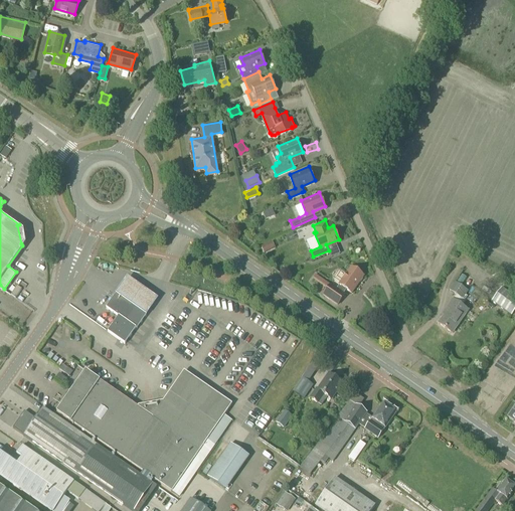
[(272,238),(261,243),(264,250),(275,245),(272,238)]
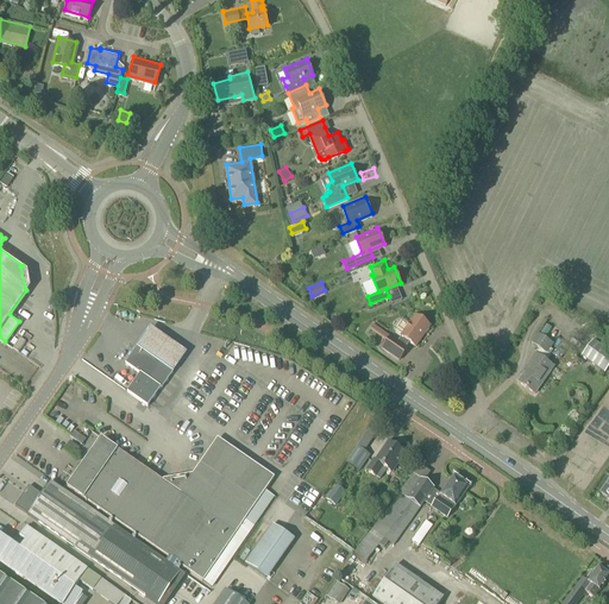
[(415,344),(425,329),(426,329),(428,326),(428,325),(429,322),(415,313),(401,333),(397,338),(390,333),(372,321),(369,326),(387,338),(382,345),(399,357),(407,345),(406,344),(409,339),(415,344)]
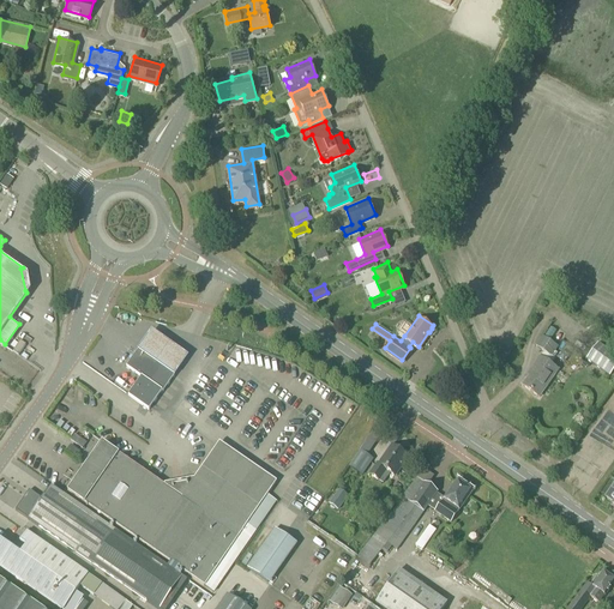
[(558,367),(551,361),(555,355),(552,353),(558,343),(542,332),(535,342),(543,348),(529,368),(531,371),(523,383),(539,393),(558,367)]
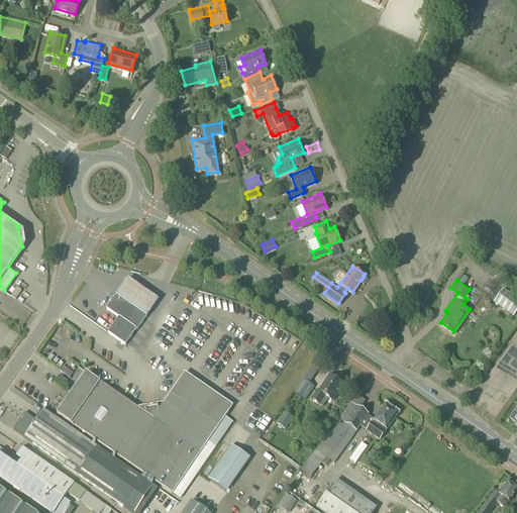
[(15,296),(21,287),(17,284),(10,293),(15,296)]
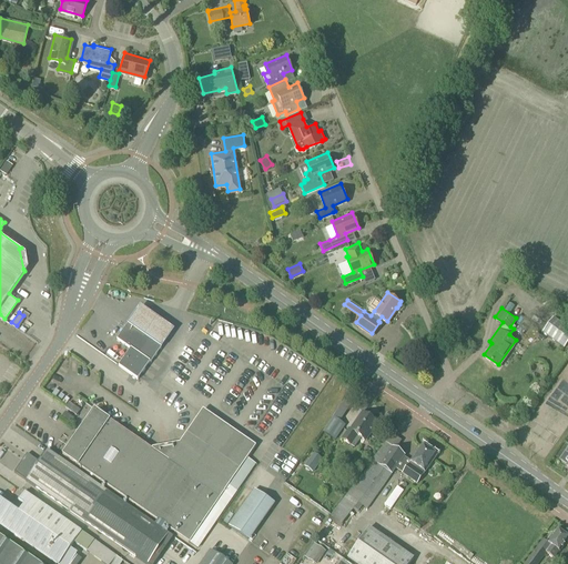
[(567,325),(553,314),(543,329),(563,344),(567,336),(567,325)]
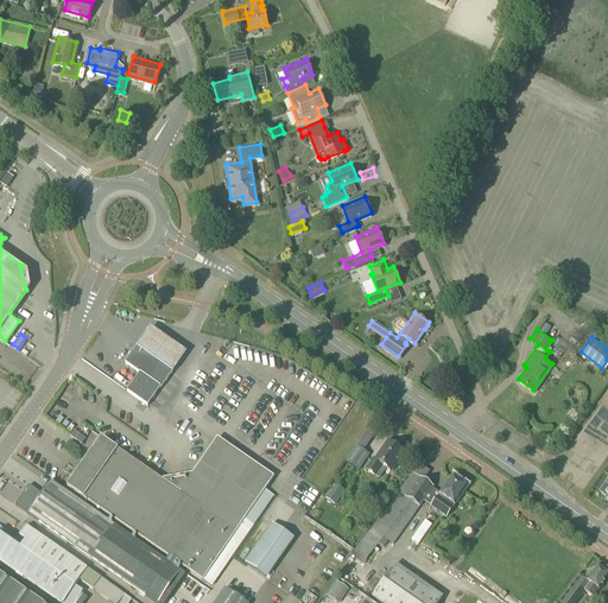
[(160,385),(172,368),(137,343),(125,360),(139,369),(126,388),(147,402),(160,383),(160,385)]
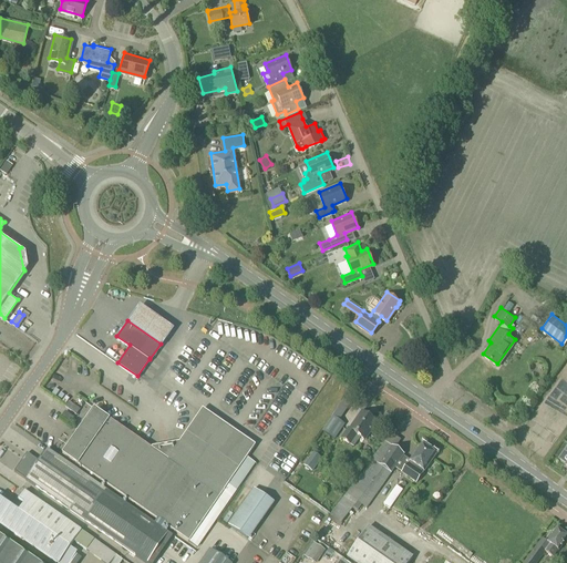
[(75,411),(76,411),(80,406),(69,398),(64,403),(75,411)]
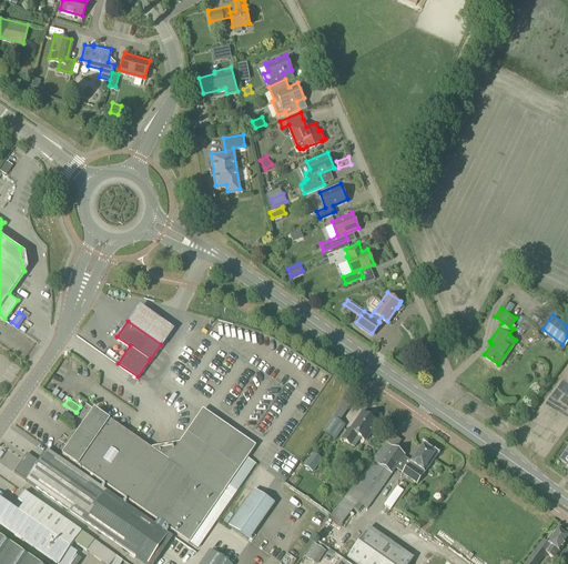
[(198,545),(217,516),(236,489),(227,483),(255,443),(202,408),(169,456),(110,416),(109,416),(93,406),(62,452),(189,540),(198,545)]
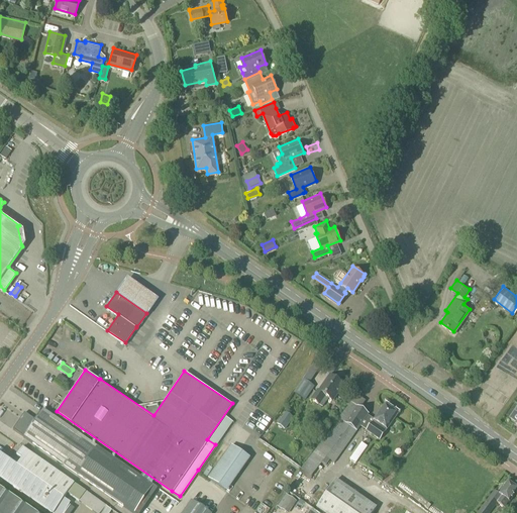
[(64,383),(68,378),(59,372),(56,377),(64,383)]
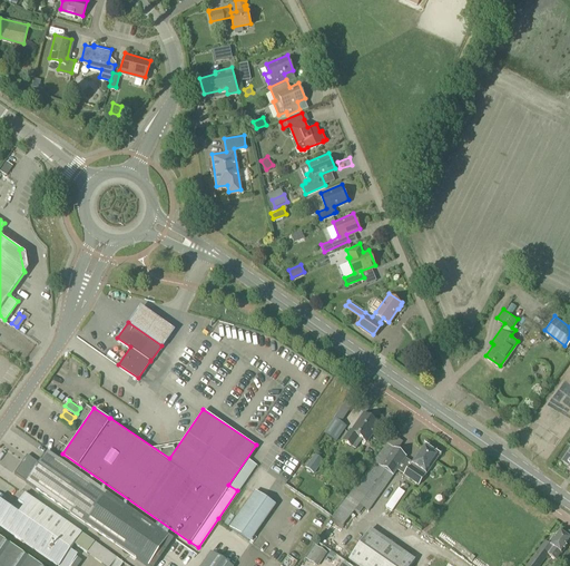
[(363,411),(352,428),(350,426),(342,437),(355,446),(362,437),(366,439),(379,422),(363,411)]
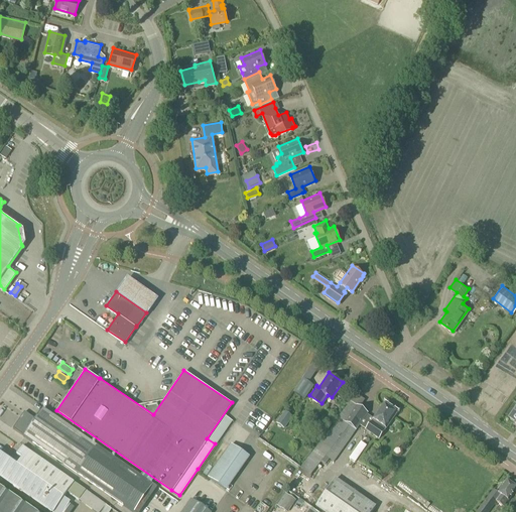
[(304,397),(313,383),(302,375),(292,389),(304,397)]
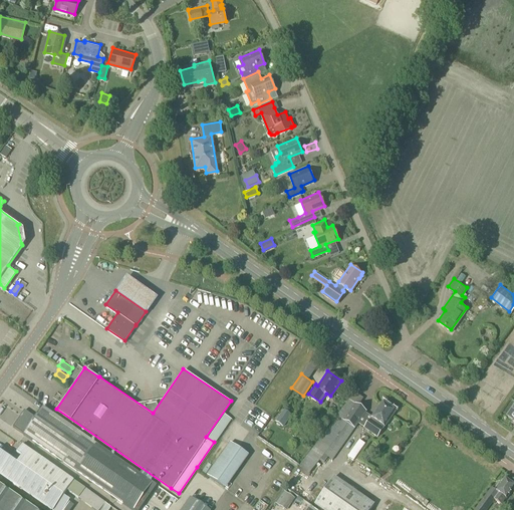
[(361,416),(366,409),(348,398),(336,414),(319,436),(298,463),(309,471),(324,452),(331,458),(354,426),(358,421),(361,416)]
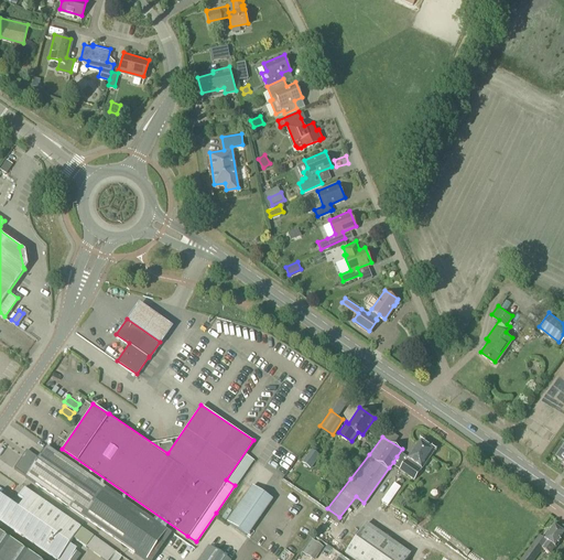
[(399,467),(413,477),(421,469),(420,467),(433,450),(419,440),(408,454),(408,455),(405,458),(403,461),(397,456),(393,462),(399,466),(399,467)]
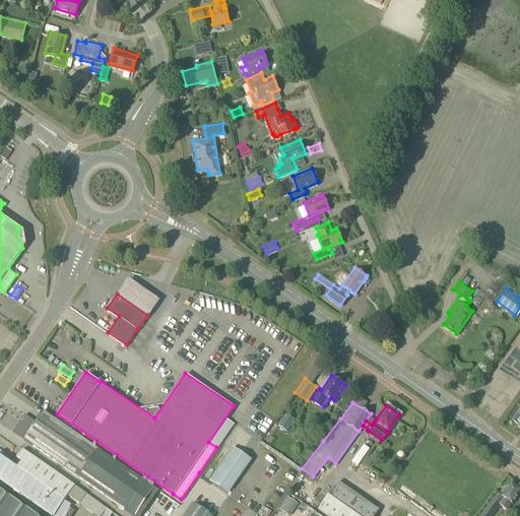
[(24,412),(13,429),(23,437),(78,474),(124,506),(137,515),(138,515),(158,489),(154,486),(98,447),(43,409),(43,408),(35,420),(24,412)]
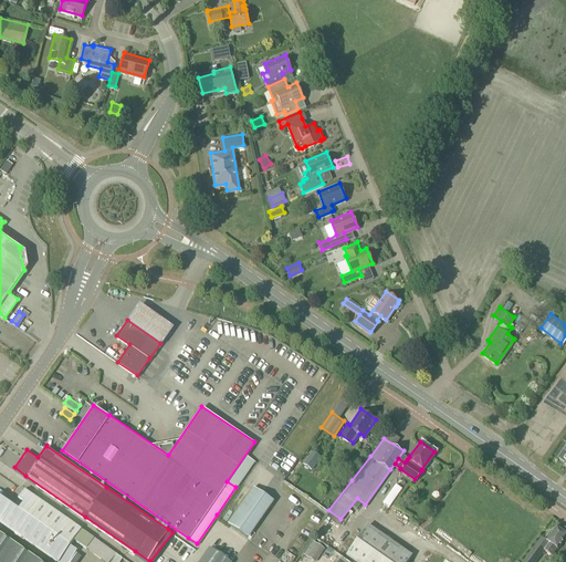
[(311,467),(316,459),(308,454),(303,461),(311,467)]
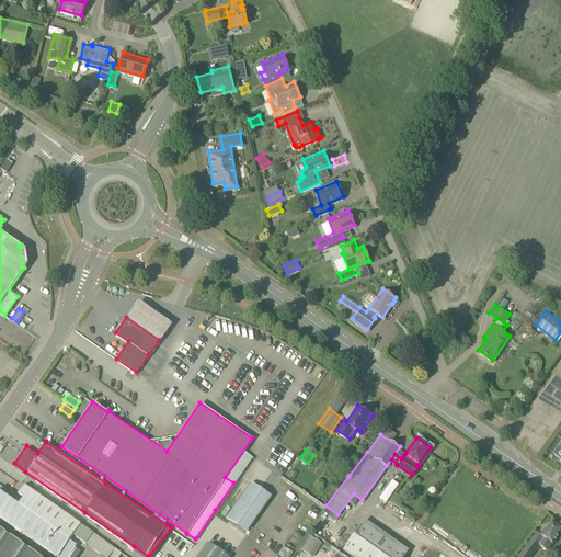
[(248,526),(273,489),(252,475),(250,479),(249,479),(226,512),(248,526)]
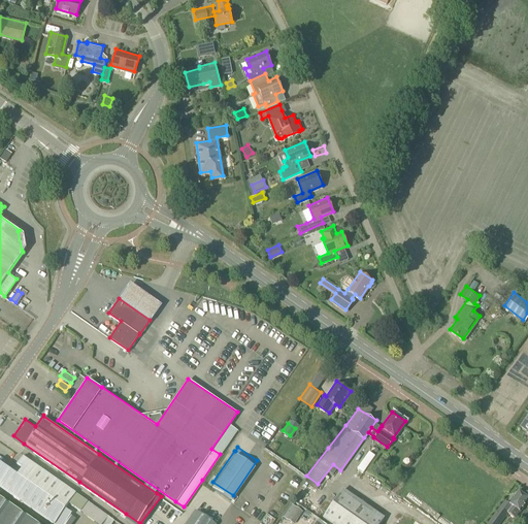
[(362,470),(364,468),(374,453),(372,452),(368,449),(357,466),(362,470)]
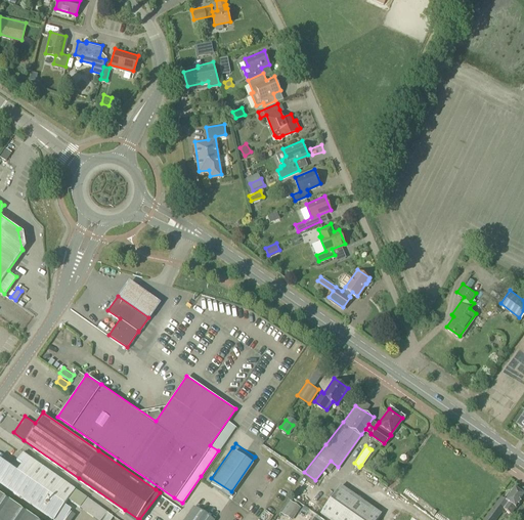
[(63,504),(68,497),(98,519),(100,519),(107,510),(75,487),(23,450),(16,459),(25,464),(19,471),(0,458),(0,480),(56,519),(61,519),(70,509),(63,504)]
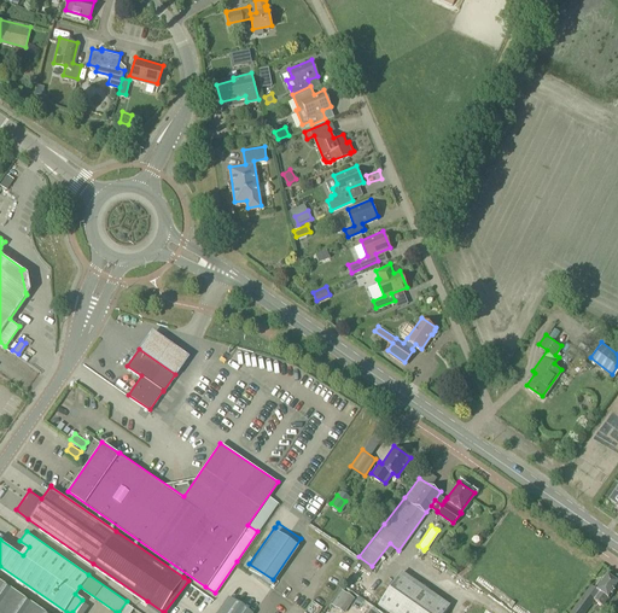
[(391,612),(444,612),(450,605),(401,572),(379,605),(391,612)]
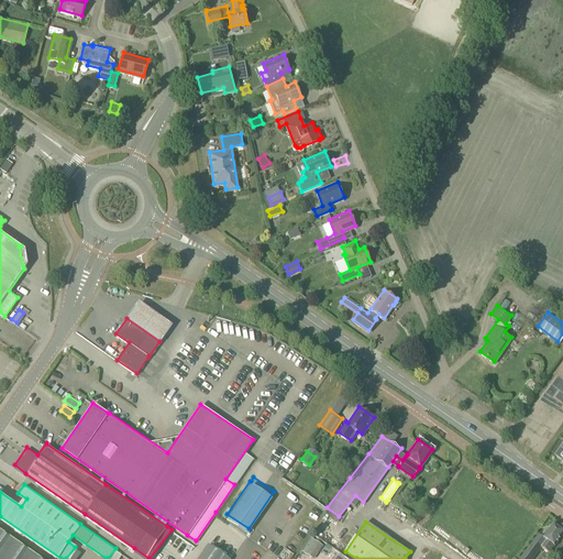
[(545,527),(541,534),(538,532),(517,558),(516,558),(530,558),(541,545),(549,550),(554,544),(562,530),(562,529),(552,522),(548,528),(545,527)]
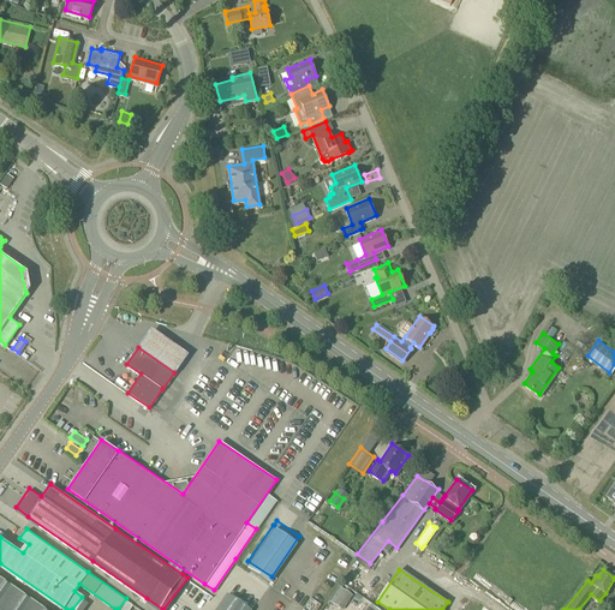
[(46,609),(0,578),(0,609),(46,609)]
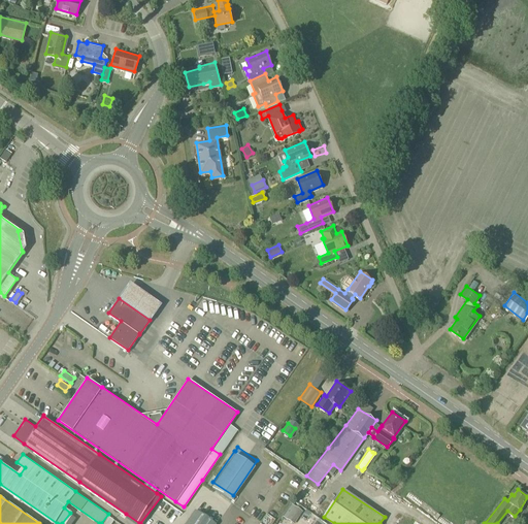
[(294,522),(302,510),(291,501),(282,514),(294,522)]
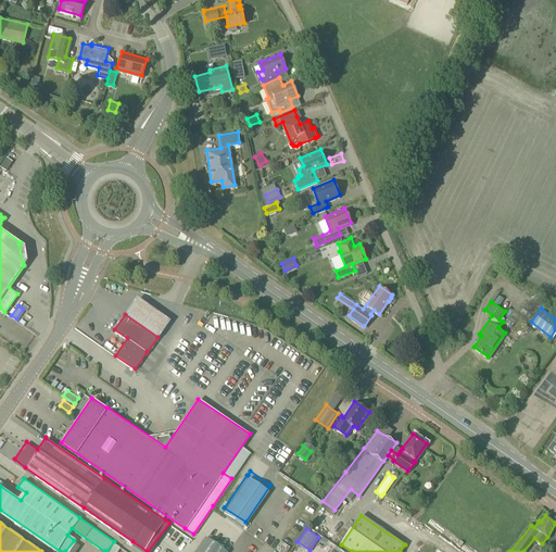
[(226,551),(227,551),(205,535),(192,551),(226,551)]
